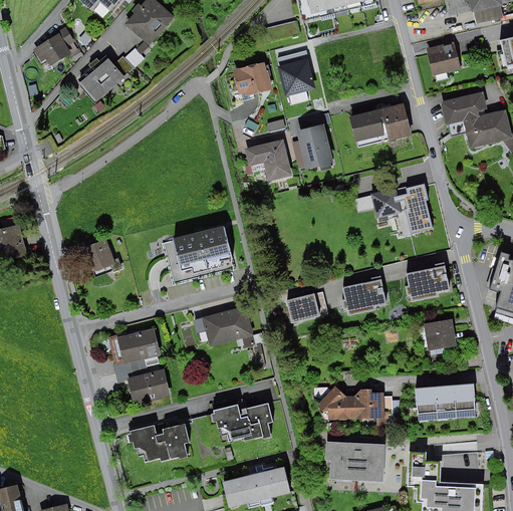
[(142,14),(134,22),(153,40),(175,16),(157,0),(153,0),(148,6),(143,2),(136,9),(142,14)]
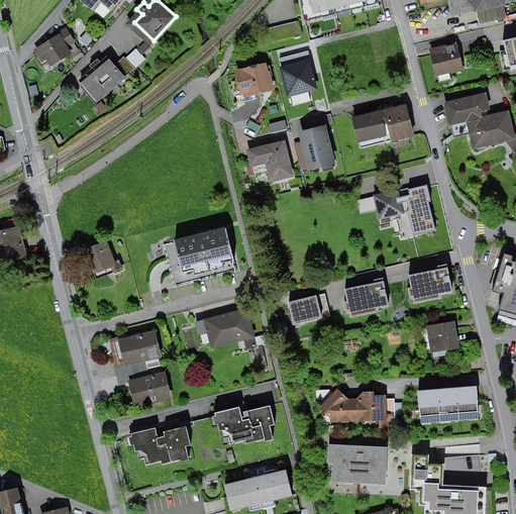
[(309,0),(313,16),(375,0),(309,0)]
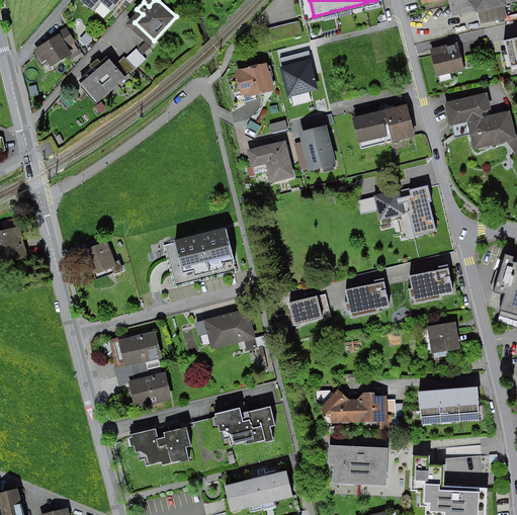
[(471,0),(474,8),(477,7),(480,19),(506,12),(504,1),(506,0),(471,0)]
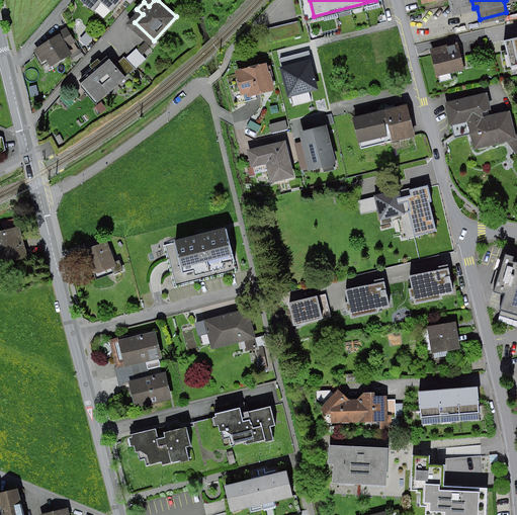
[(57,35),(32,50),(37,59),(45,55),(50,63),(75,49),(68,37),(61,41),(57,35)]
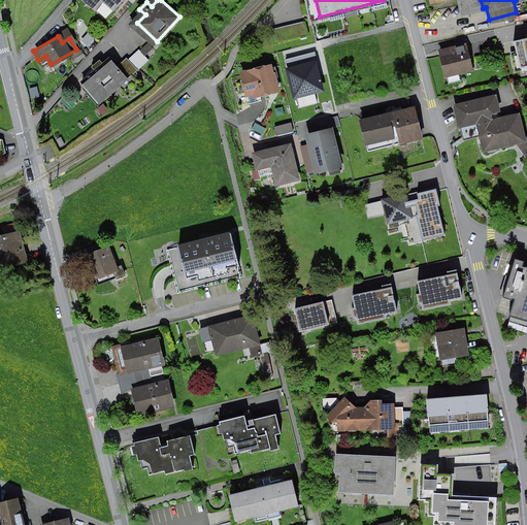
[(472,38),(443,44),(450,71),(479,64),(472,38)]
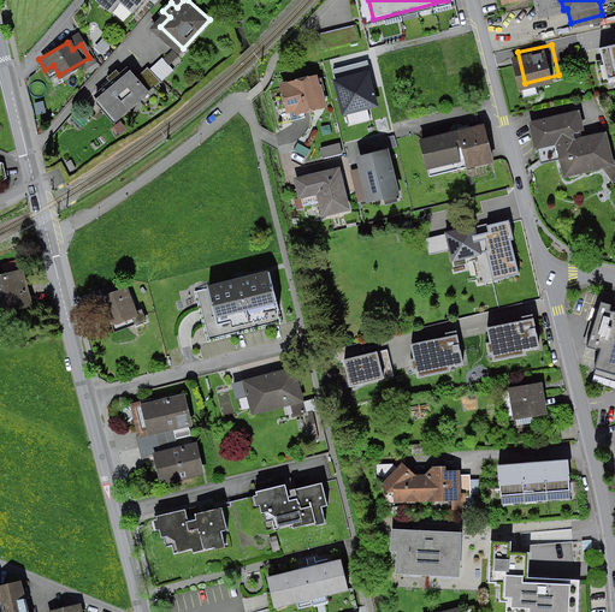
[(106,99),(120,114),(122,117),(155,87),(175,70),(165,58),(155,67),(152,64),(143,71),(140,67),(106,99)]
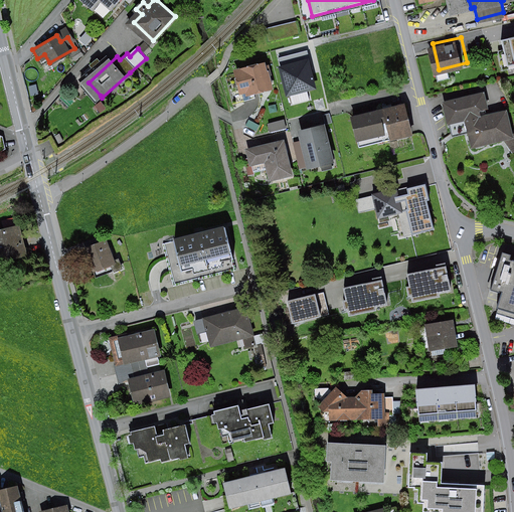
[(277,62),(285,96),(317,88),(309,55),(277,62)]
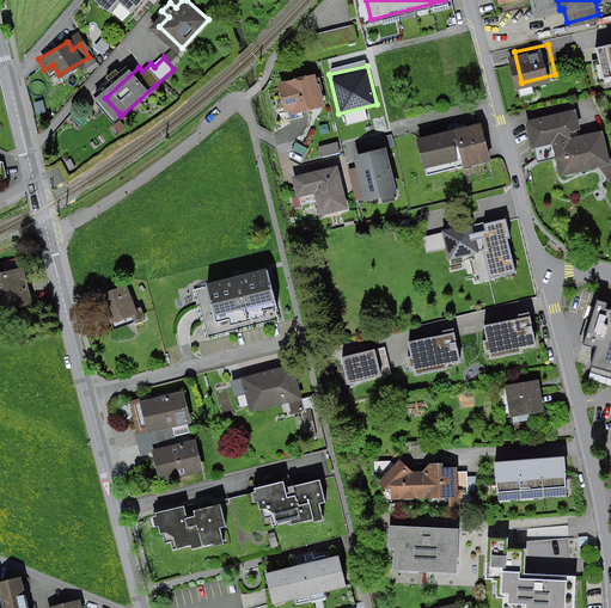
[(321,80),(287,85),(292,110),(325,103),(321,80)]
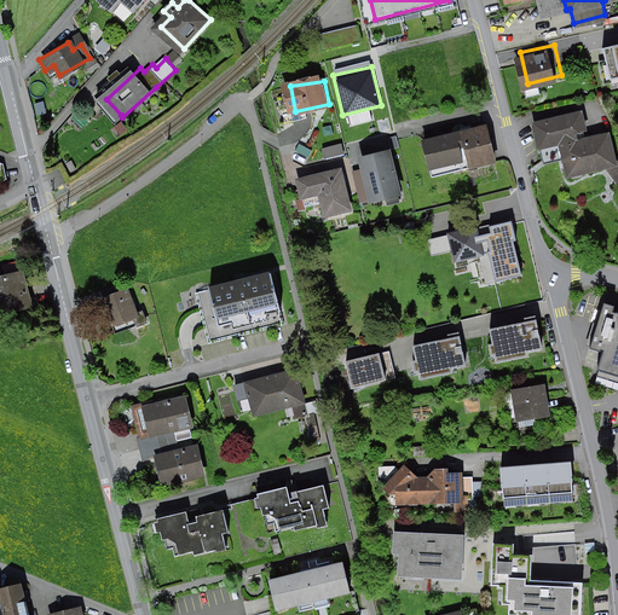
[(581,106),(532,117),(538,144),(556,139),(577,135),(576,129),(585,127),(581,106)]
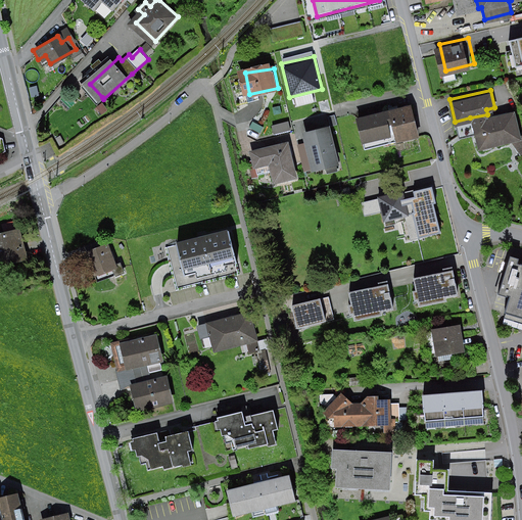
[(416,107),(364,121),(370,147),(422,134),(416,107)]
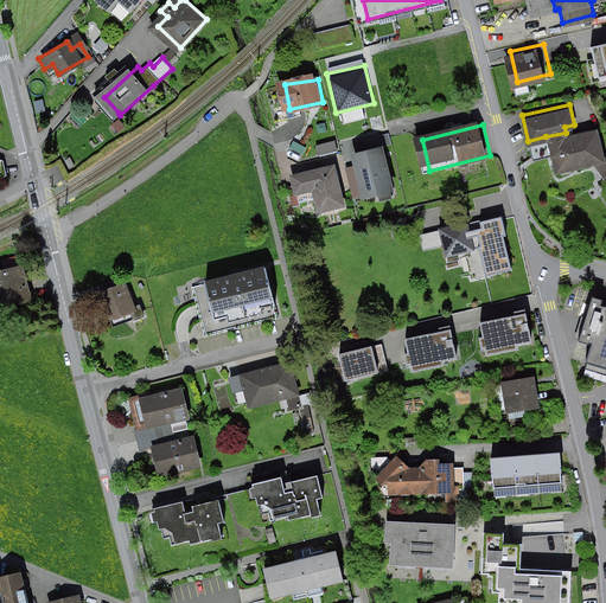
[(566,133),(546,136),(553,168),(604,158),(597,126),(566,133)]
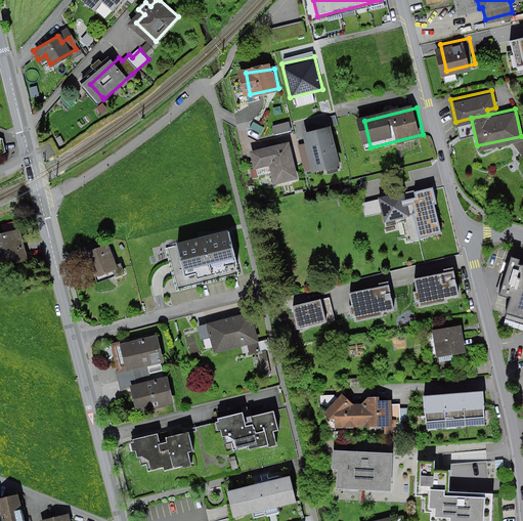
[(273,119),(274,127),(291,124),(290,116),(273,119)]
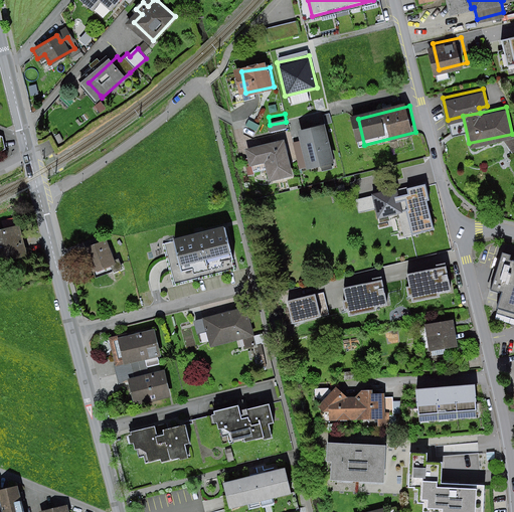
[(339,161),(331,127),(304,133),(311,167),(339,161)]
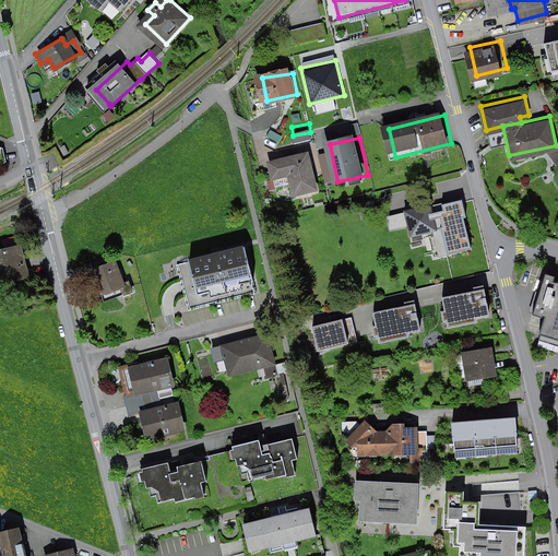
[(311,154),(275,163),(277,176),(293,173),(298,196),(320,190),(311,154)]
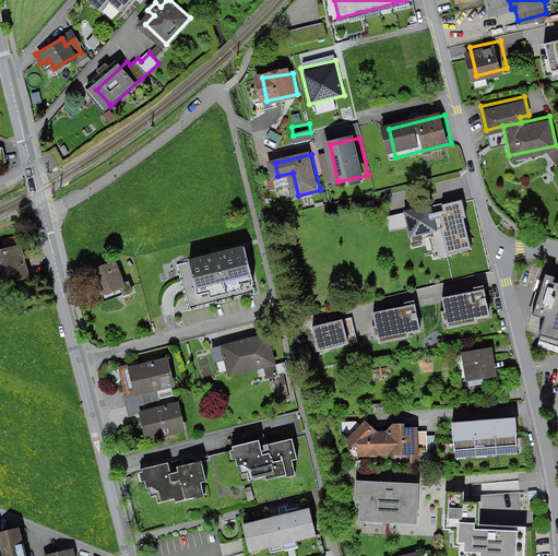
[(436,210),(446,252),(470,247),(460,204),(436,210)]
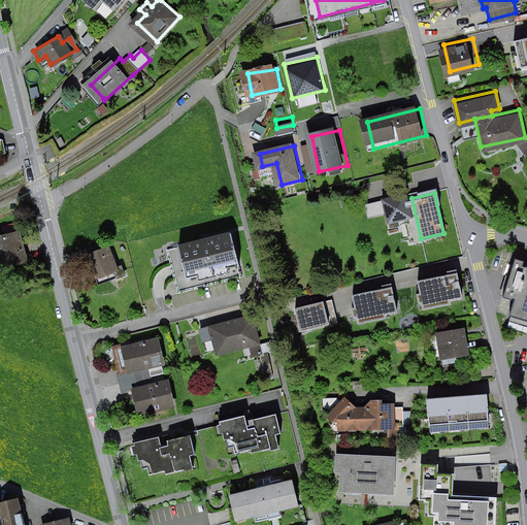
[(404,194),(368,202),(371,215),(385,212),(387,221),(408,216),(404,194)]
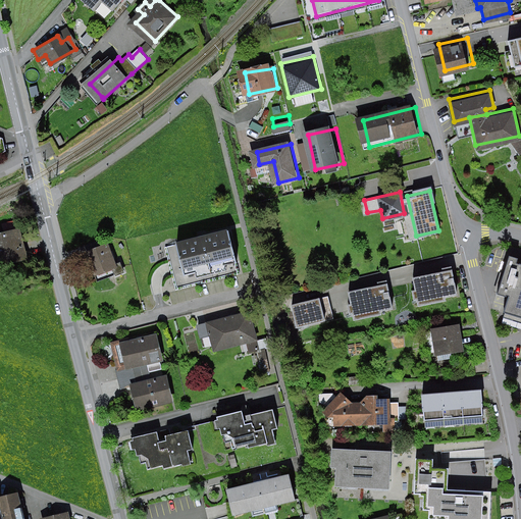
[(164,245),(174,287),(238,270),(227,228),(164,245)]
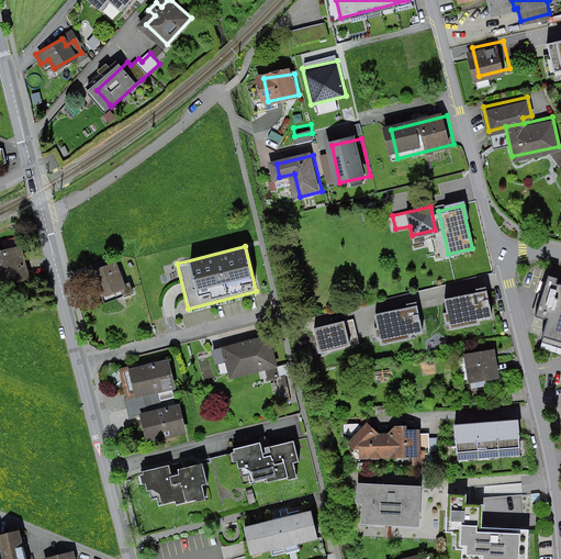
[(19,249),(0,254),(0,283),(26,277),(19,249)]
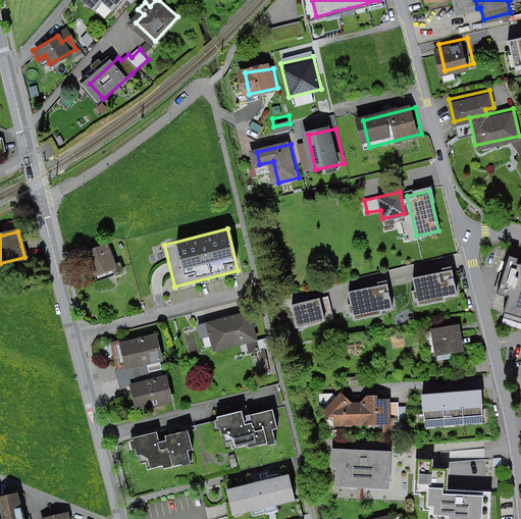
[(106,242),(81,252),(89,274),(110,266),(114,275),(122,272),(117,260),(114,262),(106,242)]
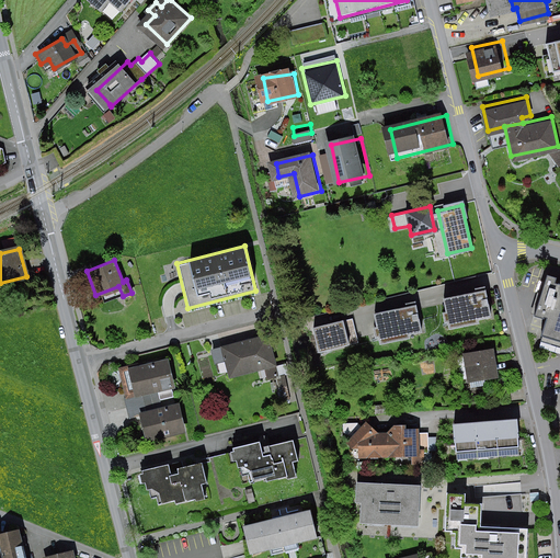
[(539,334),(559,340),(559,282),(552,281),(556,276),(545,273),(533,311),(545,315),(539,334)]
